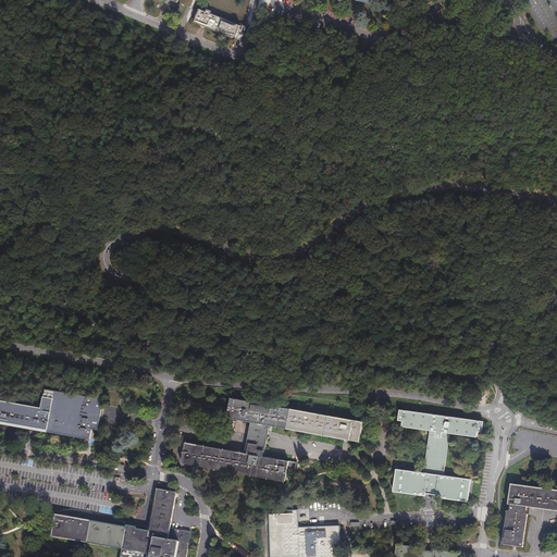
[(234,38),(238,25),(209,14),(210,11),(206,9),(205,11),(198,9),(193,23),(234,38)]
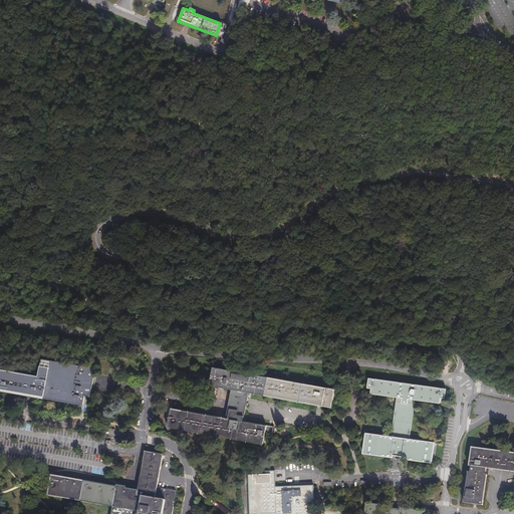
[(0,389),(47,397),(53,361),(41,359),(38,377),(0,370),(0,389)]
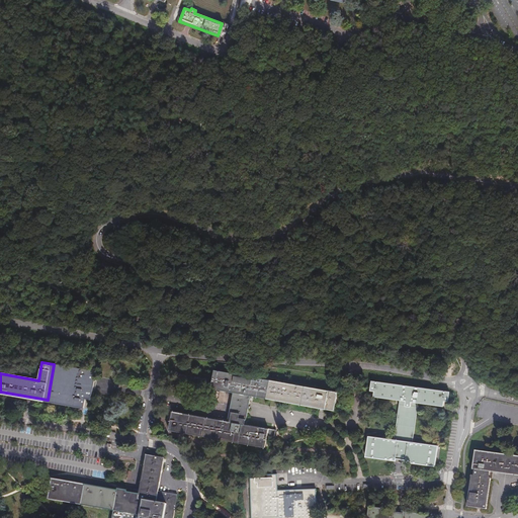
[(95,371),(54,364),(48,400),(82,406),(82,400),(90,401),(93,385),(94,377),(95,371)]
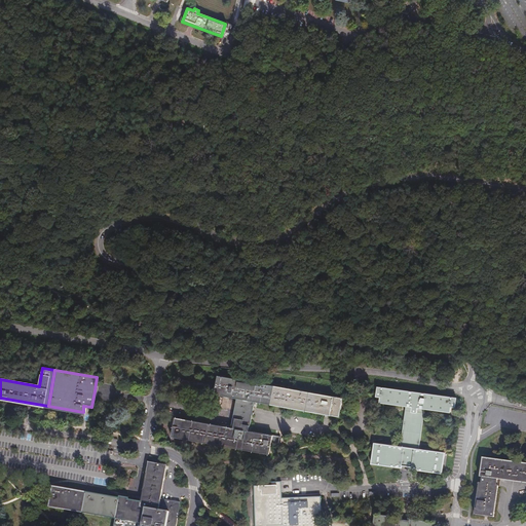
[(217,377),(215,387),(214,395),(231,398),(235,399),(253,402),(327,415),(339,417),(342,399),(217,377)]
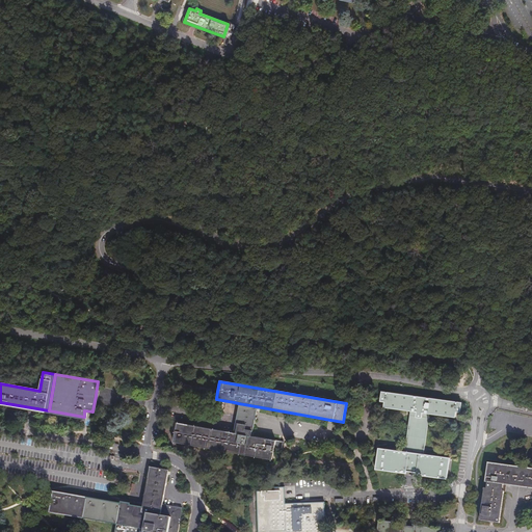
[(216,399),(217,392),(200,389),(201,386),(193,384),(193,388),(183,386),(181,394),(188,396),(188,395),(207,398),(207,399),(212,400),(212,399),(216,399)]
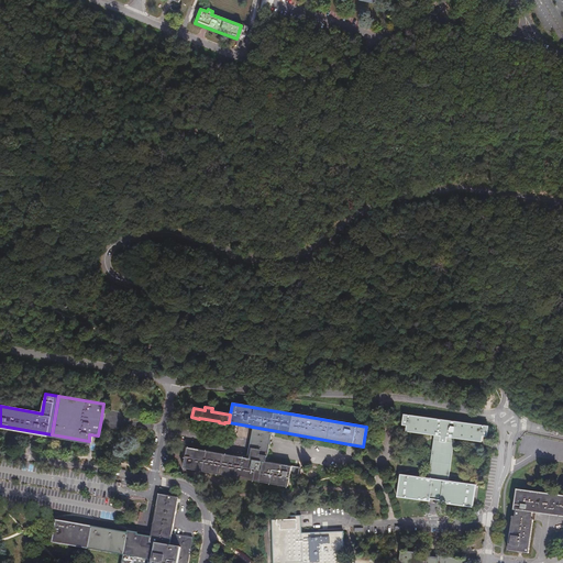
[(487,438),(488,427),(404,416),(403,426),(407,427),(406,432),(432,435),(453,439),(483,443),(483,437),(487,438)]
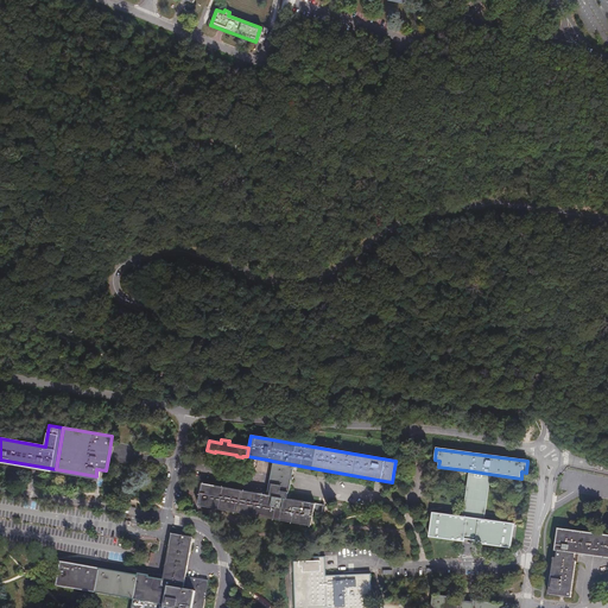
[(292,464),(272,461),(267,486),(266,495),(286,499),(287,493),(291,473),(292,464)]
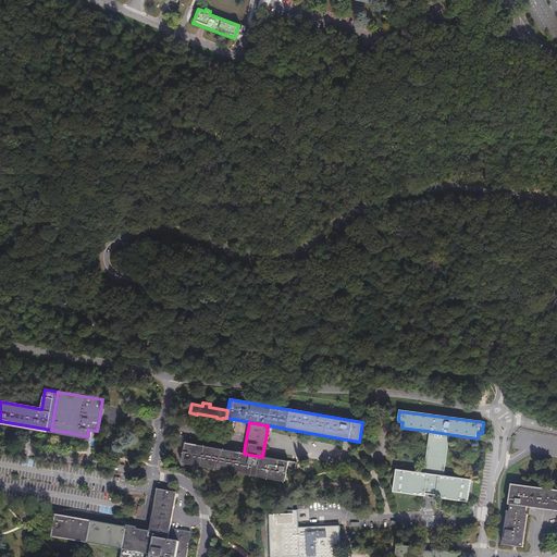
[(444,468),(448,434),(428,431),(423,466),(429,467),(428,474),(422,474),(396,470),(393,493),(425,497),(425,494),(430,495),(435,496),(435,498),(468,503),(470,484),(471,481),(442,477),(438,477),(440,468),(444,468)]
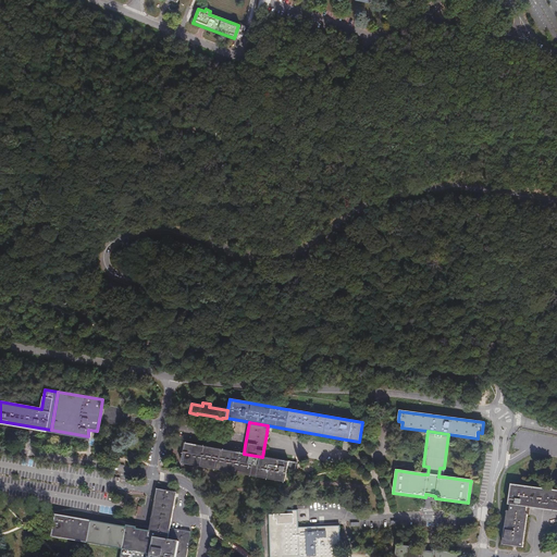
[(244,454),(184,443),(181,463),(284,482),(288,461),(262,457),(244,454)]
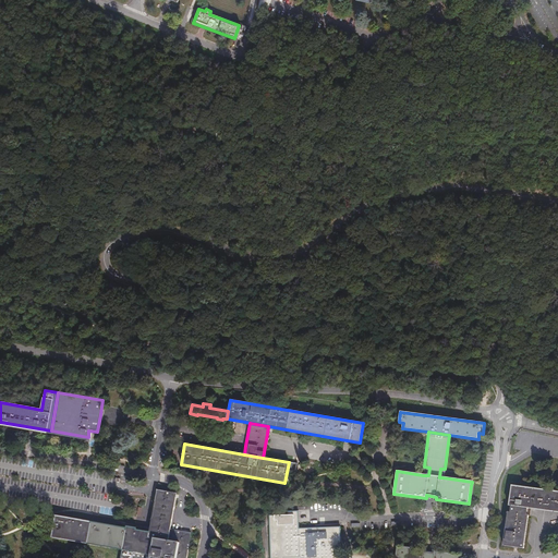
[(557,492),(512,485),(509,506),(512,506),(511,513),(509,512),(505,546),(524,549),(526,533),(529,517),(528,516),(529,508),(532,509),(555,512),(557,512),(557,492)]
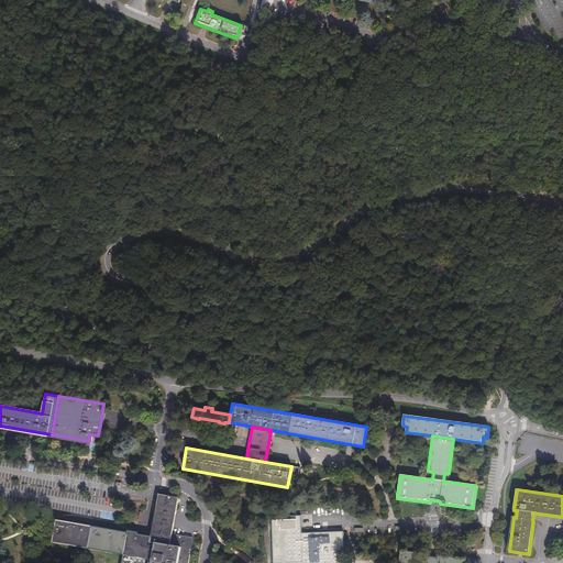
[(130,532),(58,518),(53,543),(122,555),(120,562),(186,562),(191,537),(175,534),(180,503),(180,499),(181,497),(161,494),(158,497),(154,531),(153,536),(146,536),(141,534),(141,532),(130,530),(130,532)]
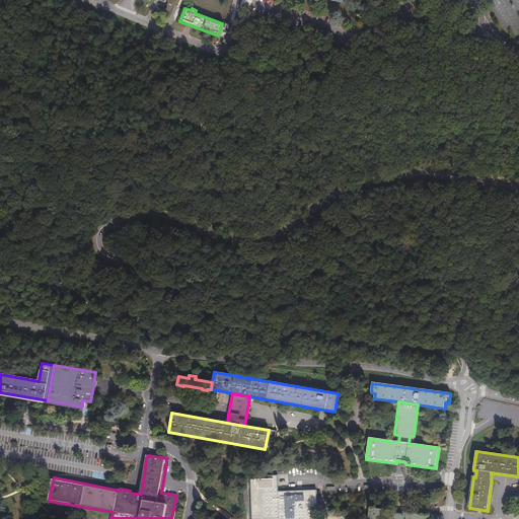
[(278,518),(277,493),(277,490),(276,476),(267,476),(267,479),(249,480),(249,485),(250,518),(278,518)]
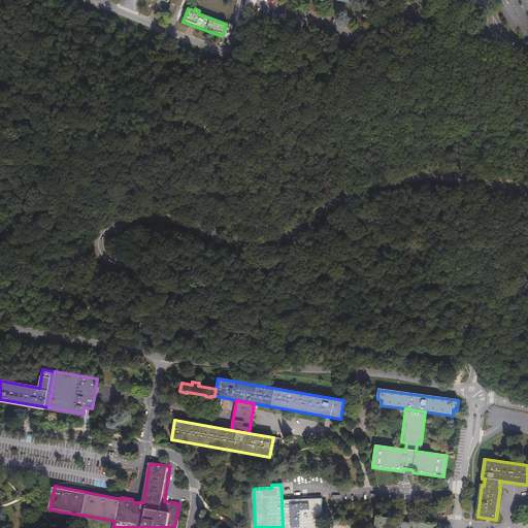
[(288,501),(282,501),(283,527),(322,527),(321,500),(315,500),(310,500),(306,500),(297,500),(288,501)]
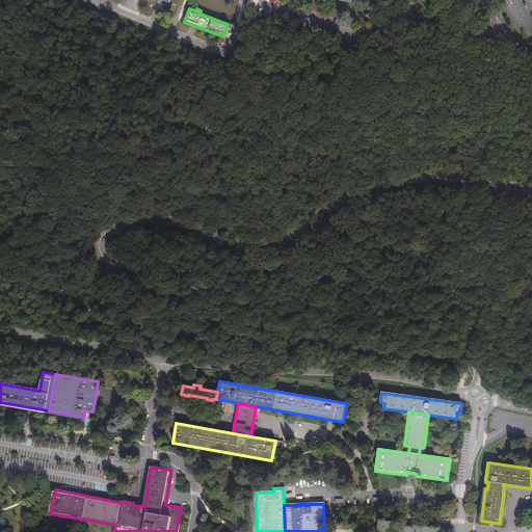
[(439,531),(440,530),(411,527),(411,528),(405,528),(405,525),(378,522),(376,531),(439,531)]
